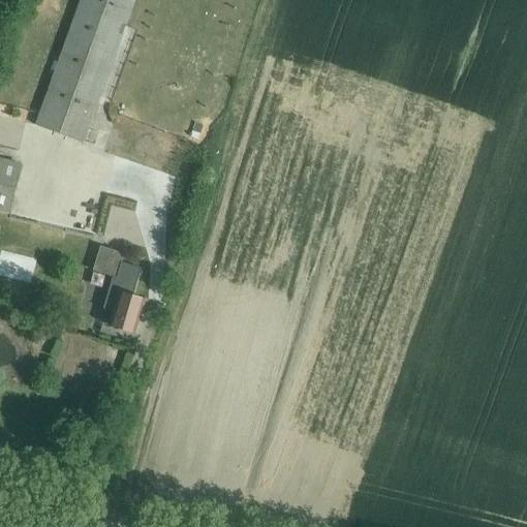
[(79,0),(35,124),(80,141),(130,0),(79,0)]
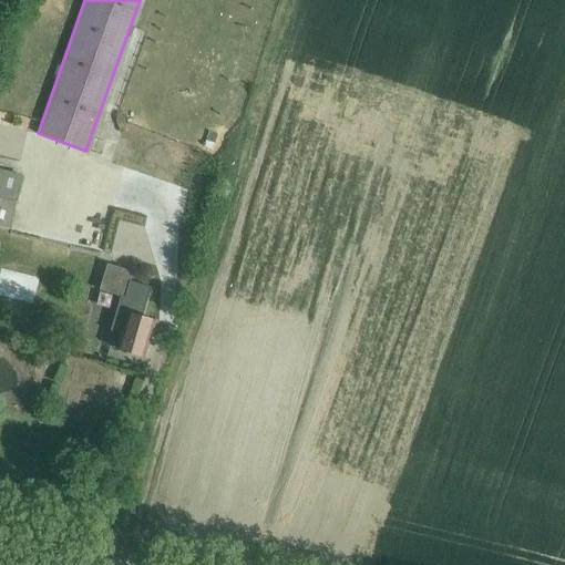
[(0,225),(10,228),(22,176),(0,171),(0,225)]
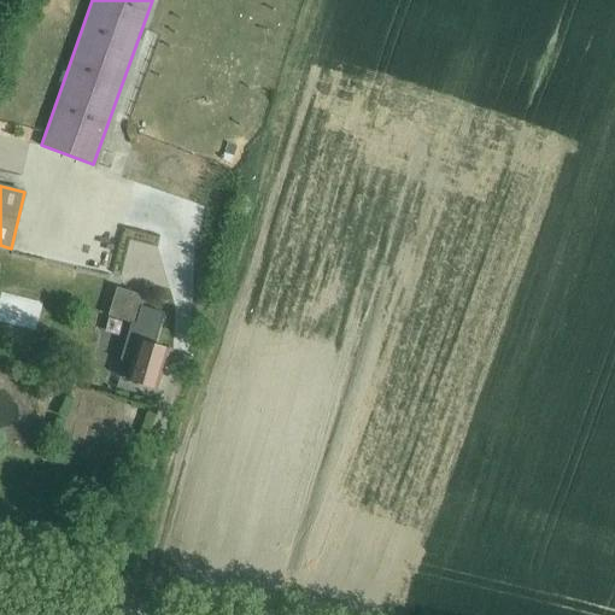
[(129,322),(136,323),(142,306),(146,296),(116,286),(107,316),(129,322)]
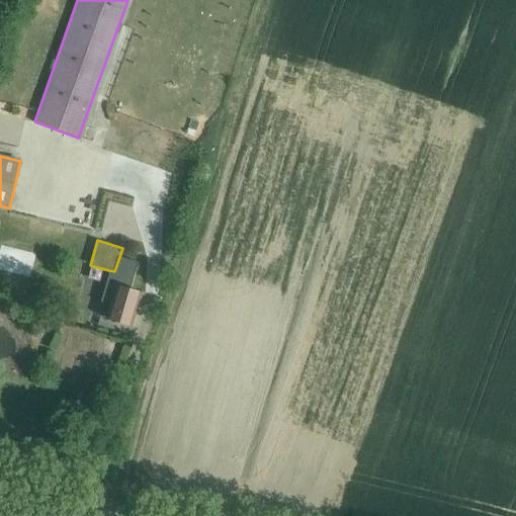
[(0,262),(23,268),(26,256),(0,250),(0,262)]
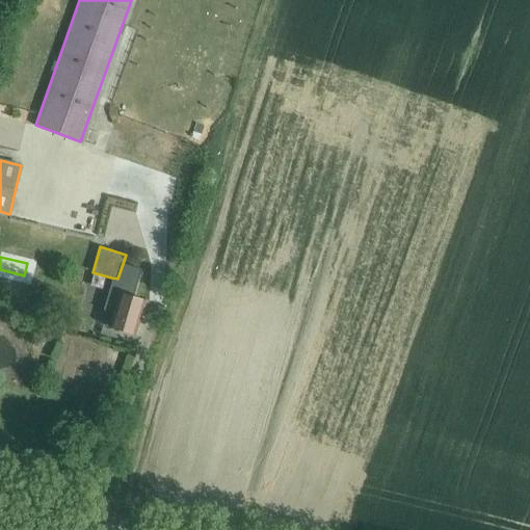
[(111,277),(107,294),(117,296),(108,327),(136,335),(146,301),(132,298),(140,269),(123,264),(117,279),(111,277)]
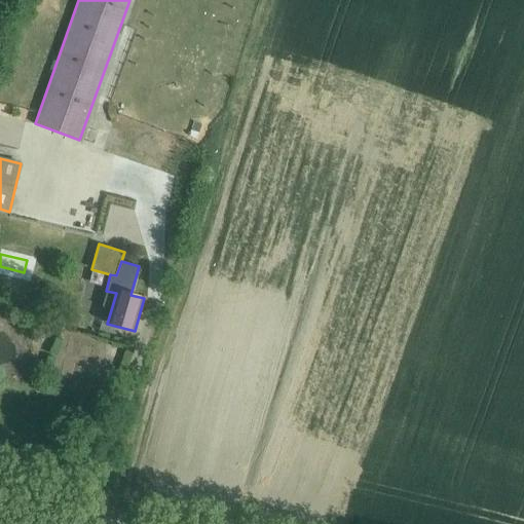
All buildings are outlined.
